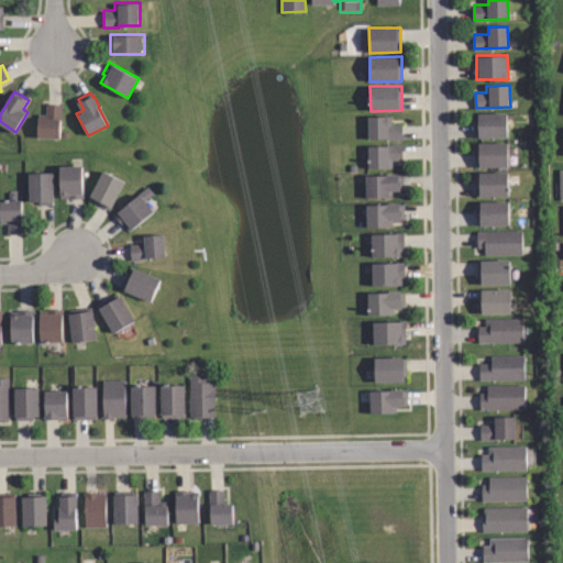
[(59,138),(37,136),(37,114),(45,114),(45,103),(59,105),(59,138)]
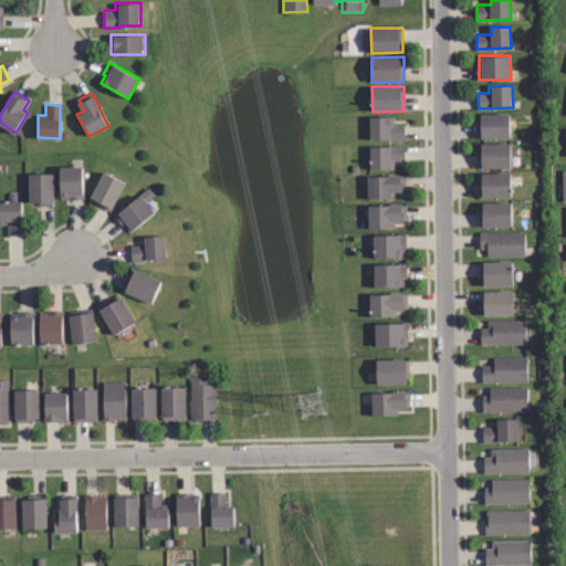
[(479,114),(510,114),(511,138),(479,138),(479,114)]
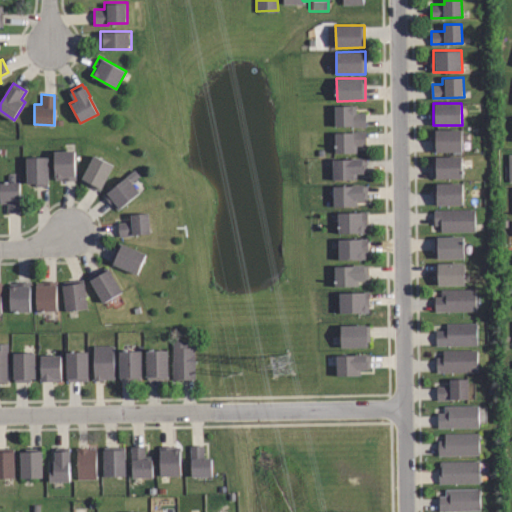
[(333,126),(333,105),(355,105),(355,112),(364,112),(364,126),(333,126)]
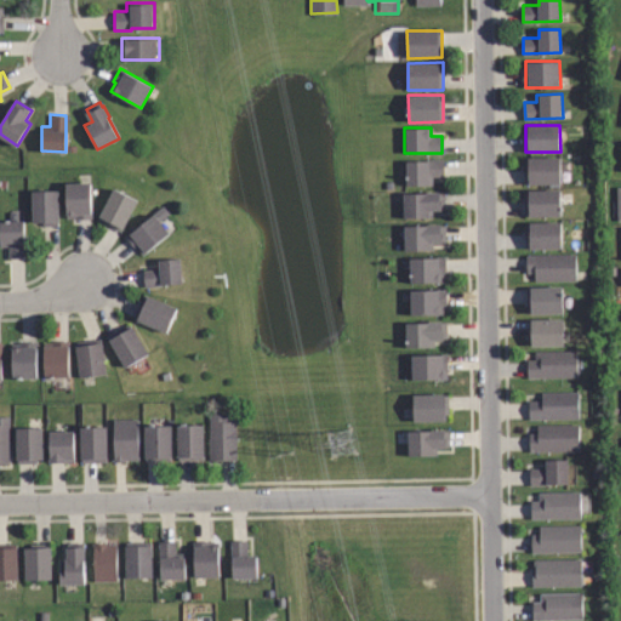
[(525,158),(560,158),(560,184),(525,186),(525,158)]
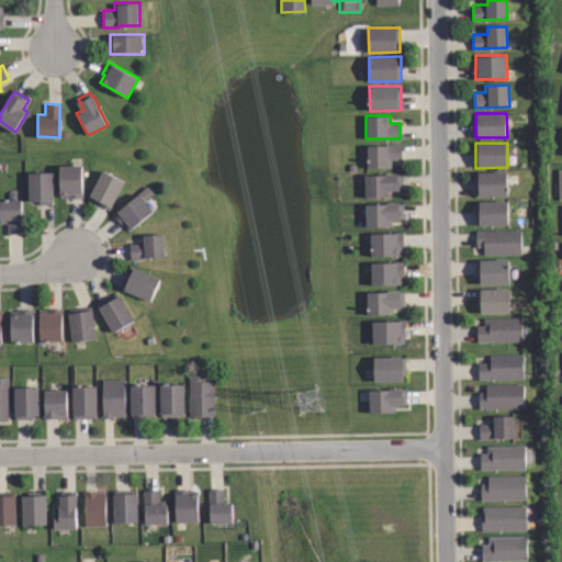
[(402,158),(392,158),(392,167),(367,167),(367,145),(402,144),(402,158)]
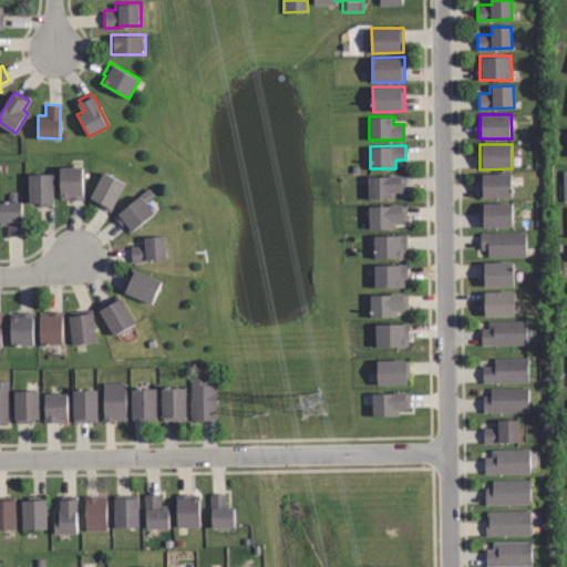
[(59,166),(81,166),(81,198),(66,198),(66,197),(59,197),(59,166)]
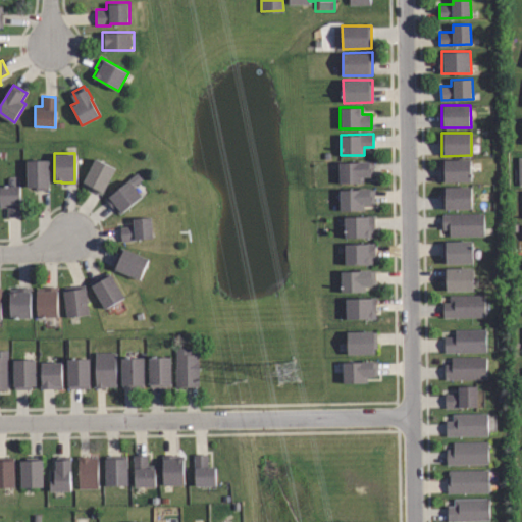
[(117,167),(104,194),(84,184),(97,157),(117,167)]
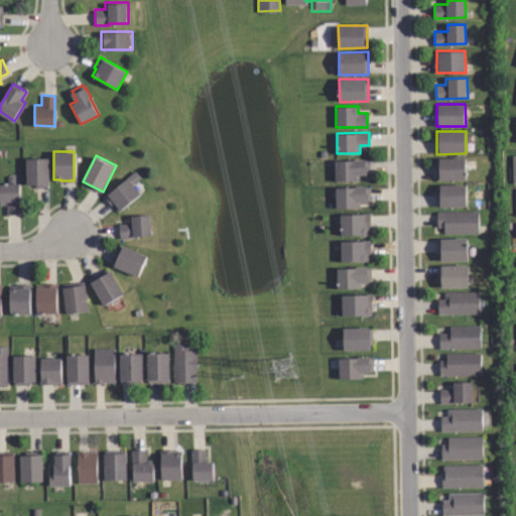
[(48,183),(47,183),(47,186),(36,186),(36,183),(27,183),(27,157),(48,157),(48,183)]
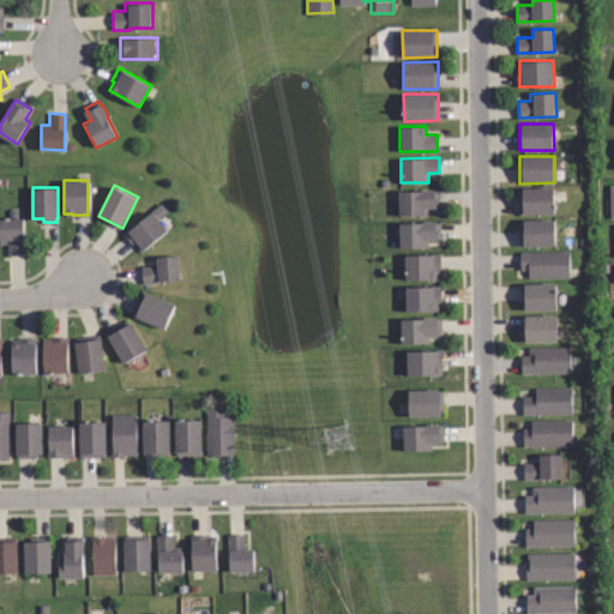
[(521,188),(555,187),(555,215),(521,215),(521,188)]
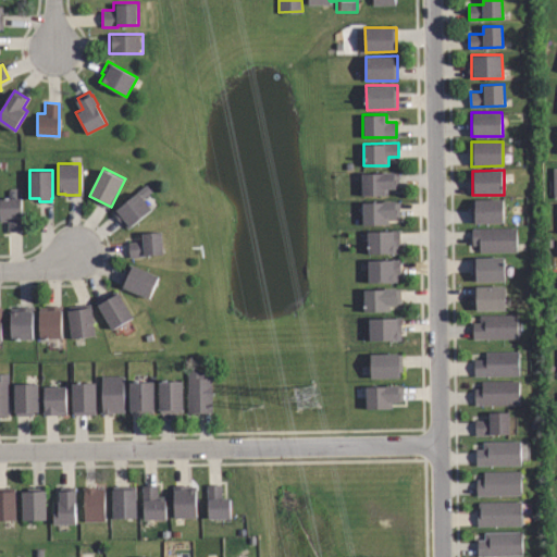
[(361,173),(362,196),(388,196),(388,188),(396,188),(396,186),(399,186),(399,180),(399,173),(361,173)]
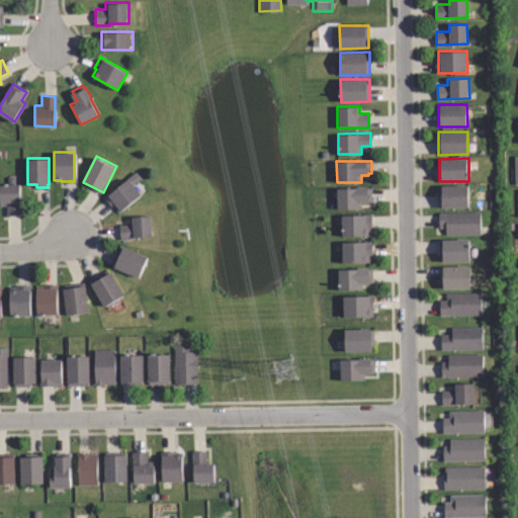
[(142,193),(118,211),(113,205),(112,206),(104,196),(137,170),(142,177),(134,183),(142,193)]
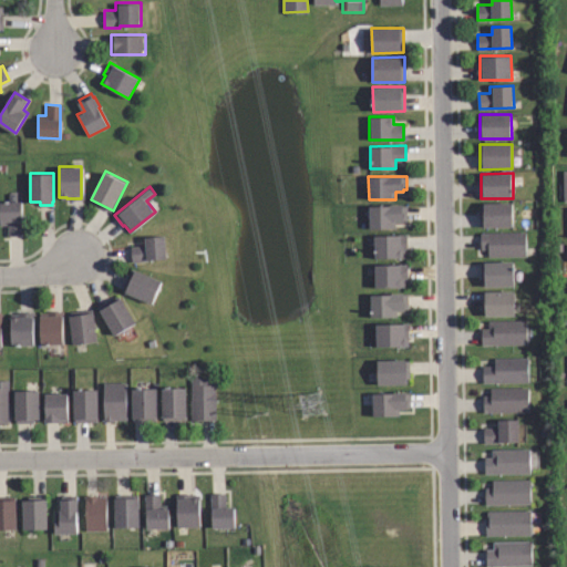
[(0,200),(22,200),(23,235),(7,235),(7,224),(0,224),(0,200)]
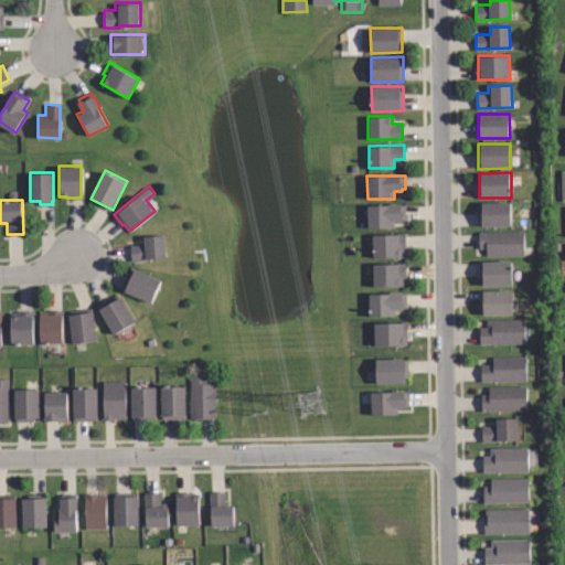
[(480,202),(511,202),(512,226),(480,227),(480,202)]
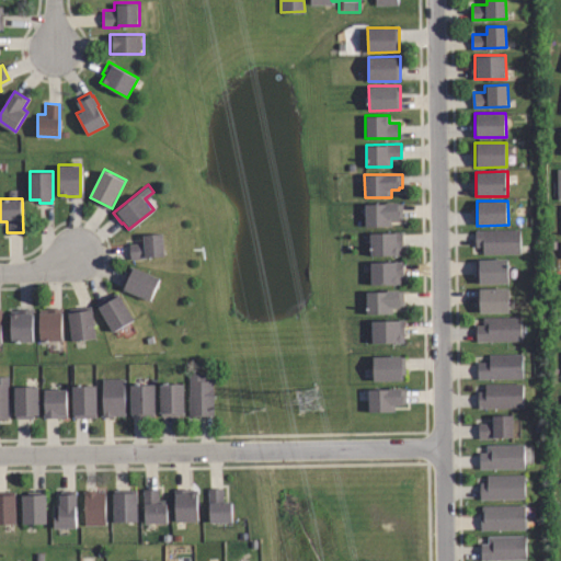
[(365,203),(365,226),(392,226),(392,219),(400,219),(400,217),(403,217),(403,203),(365,203)]
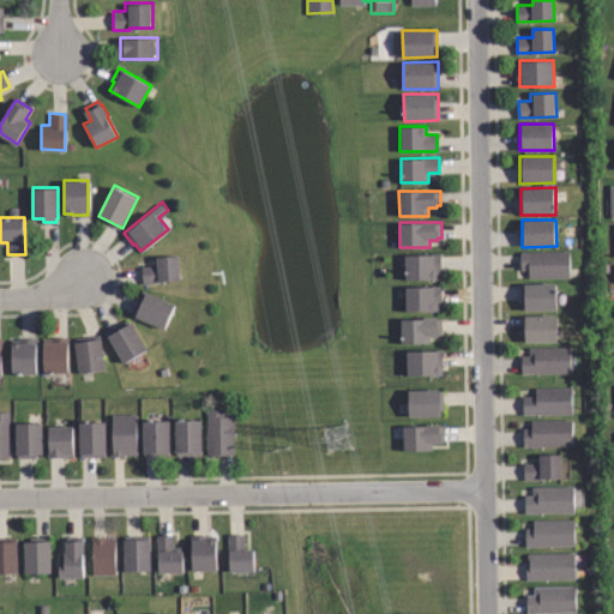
[(529,278),(571,278),(570,251),(521,252),(521,270),(529,270),(529,278)]
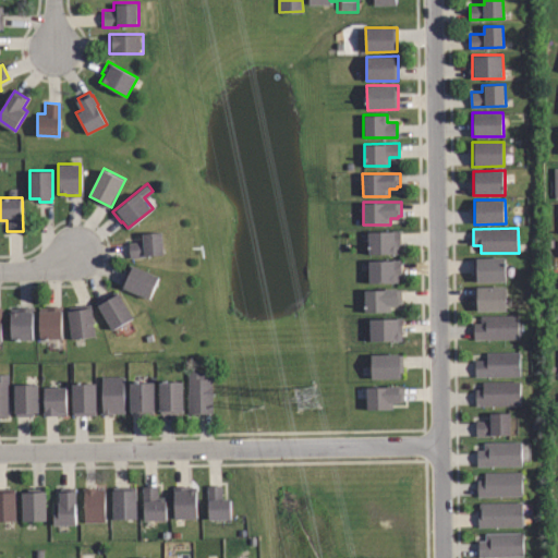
[(368,231),(368,255),(397,254),(397,249),(401,249),(400,239),(400,230),(368,231)]
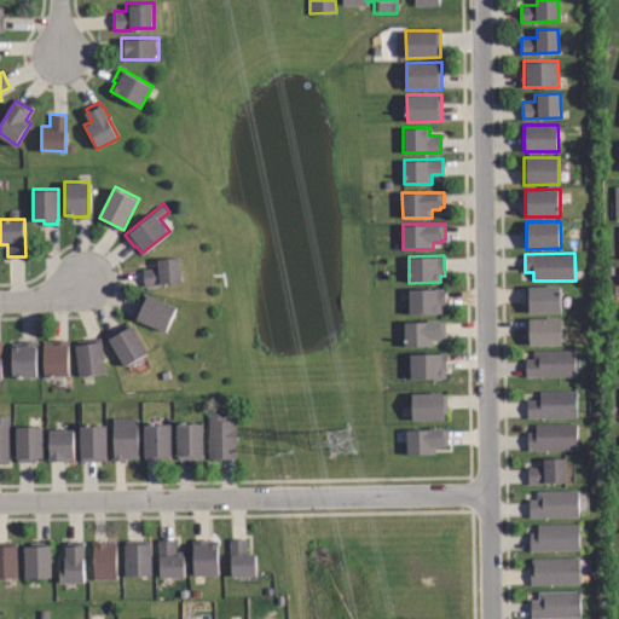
[(181,282),(143,287),(140,268),(158,267),(157,259),(179,256),(181,282)]
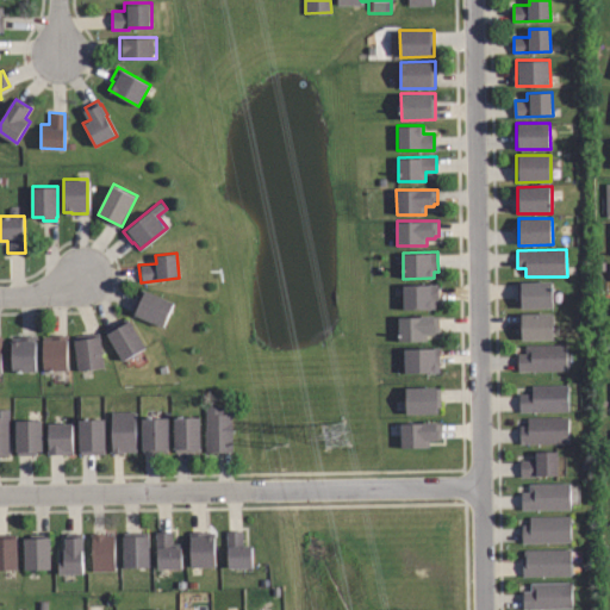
[(518,281),(553,281),(553,307),(520,309),(518,281)]
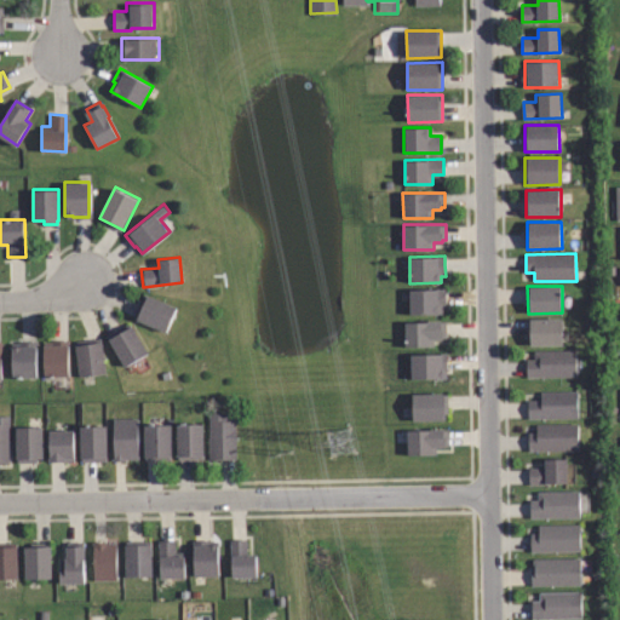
[(409,288),(409,315),(441,314),(441,308),(446,308),(445,287),(409,288)]
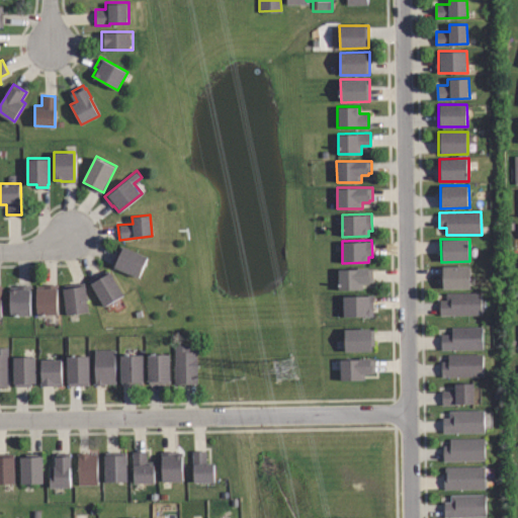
[(148,257),(149,257),(140,276),(111,264),(119,244),(148,257)]
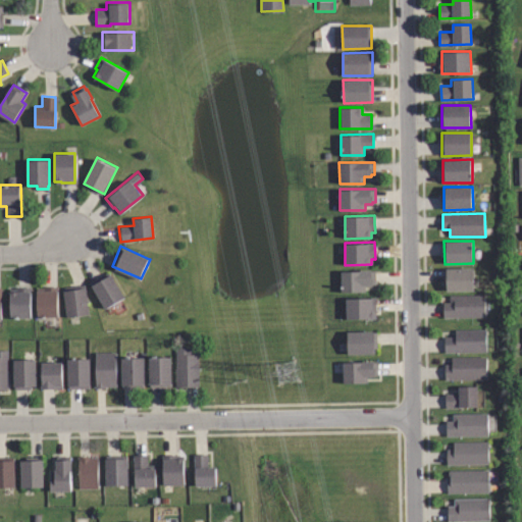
[(445,268),(474,268),(474,291),(445,291),(445,268)]
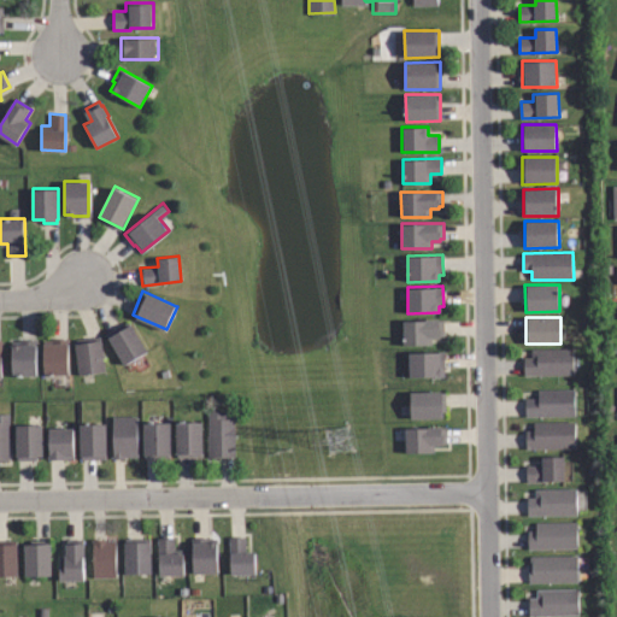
[(404,319),(404,345),(433,345),(433,338),(441,338),(441,335),(445,335),(445,319),(404,319)]
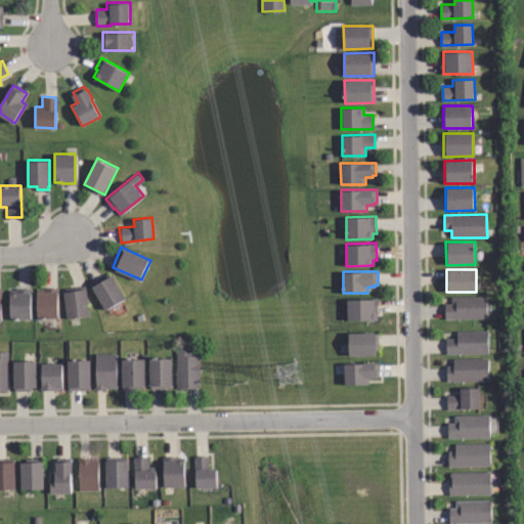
[(127,298),(107,310),(92,285),(108,274),(110,276),(113,274),(127,298)]
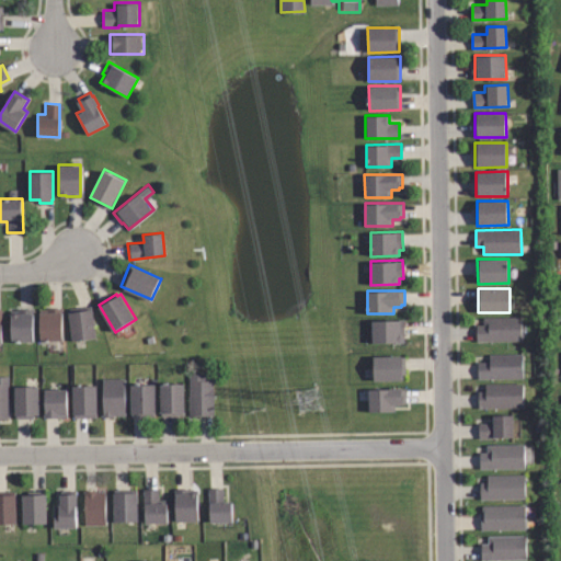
[(96,338),(72,341),(69,309),(92,306),(96,338)]
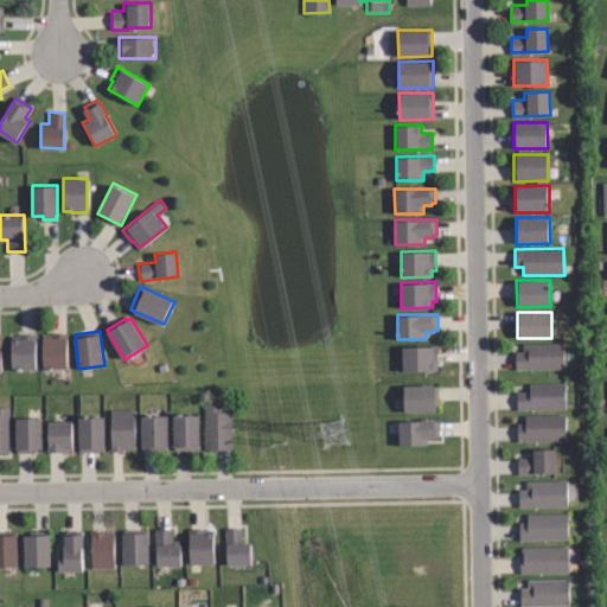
[(36,369),(12,369),(12,336),(18,336),(18,333),(36,333),(36,369)]
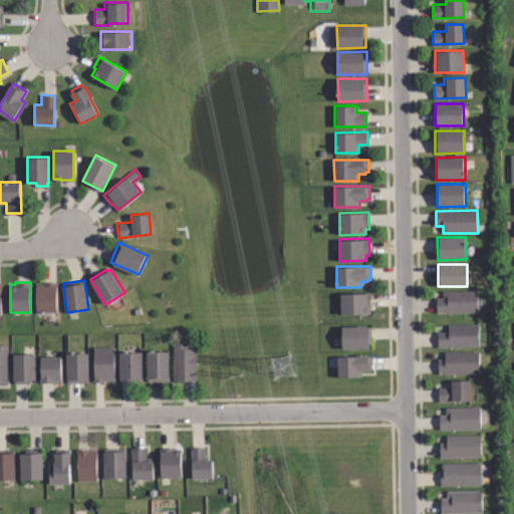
[(57,312),(37,312),(37,284),(41,284),(41,282),(57,282),(57,312)]
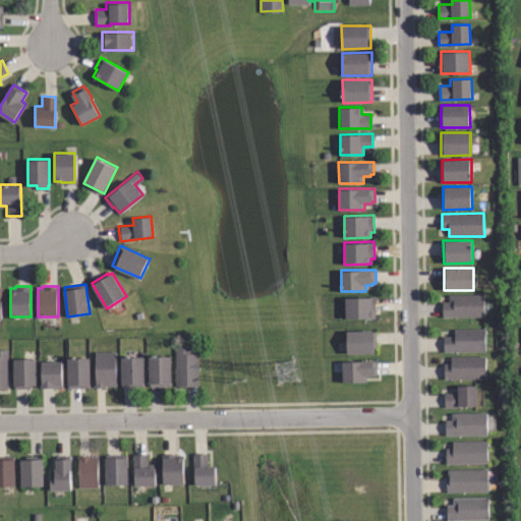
[(450,294),(484,293),(485,316),(444,317),(443,301),(450,301),(450,294)]
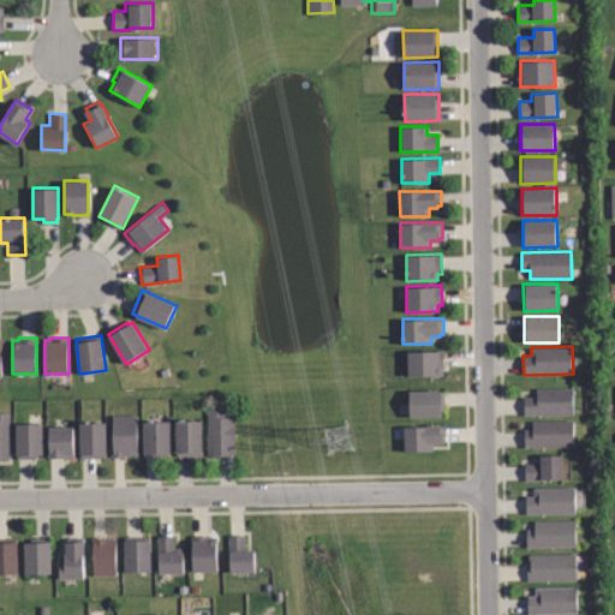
[(406,350),(442,350),(442,374),(406,375),(406,350)]
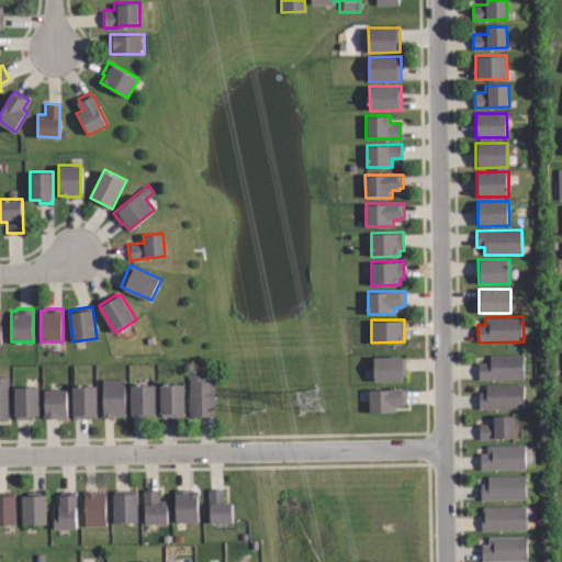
[(487,355),(525,355),(526,379),(481,380),(480,363),(487,363),(487,355)]
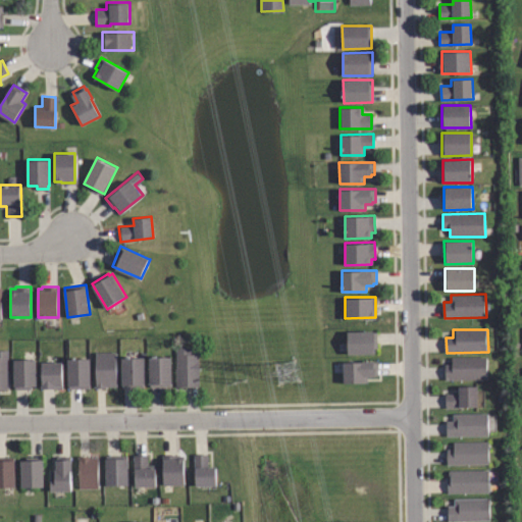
[(347,331),(348,354),(374,354),(374,348),(378,348),(377,331),(347,331)]
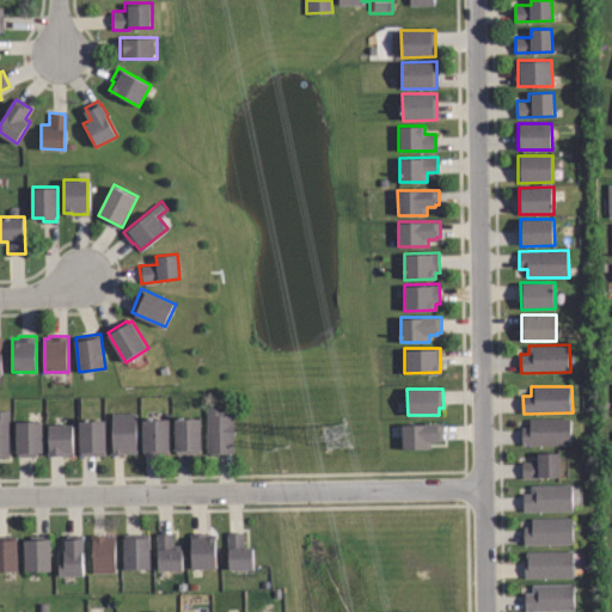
[(233,452),(208,453),(207,408),(226,408),(226,414),(232,414),(233,452)]
